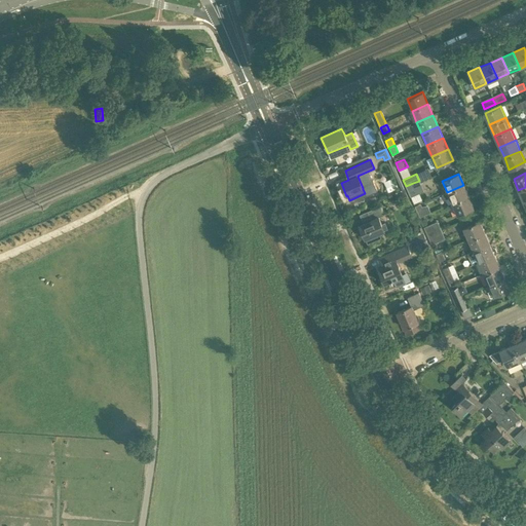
[(422,186),(419,181),(413,183),(415,189),(422,186)]
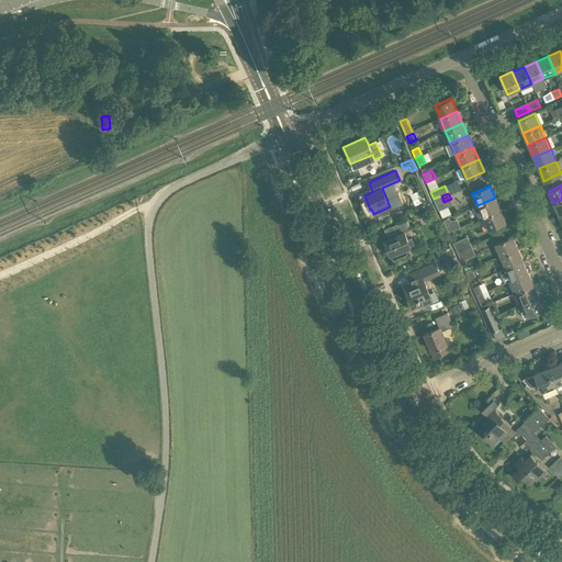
[(441,195),(434,199),(437,205),(444,202),(441,195)]
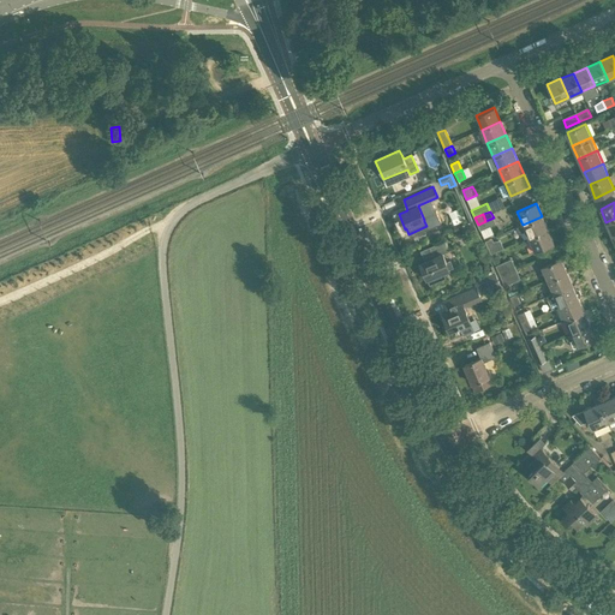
[(542,216),(523,225),(517,227),(519,234),(525,232),(529,238),(548,230),(542,216)]
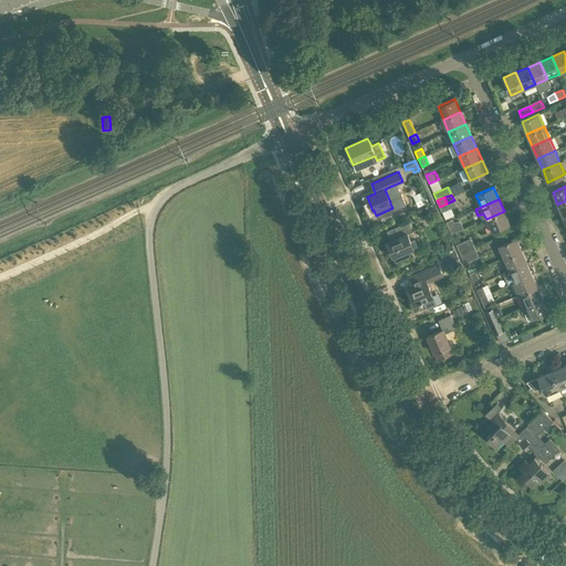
[(454,200),(447,203),(440,207),(446,219),(452,217),(449,209),(457,206),(454,200)]
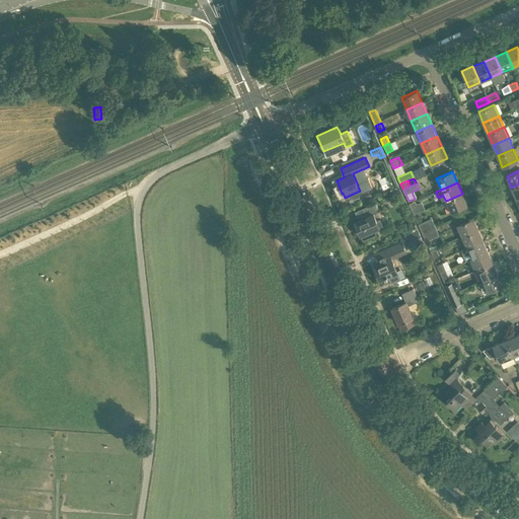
[(462,194),(446,201),(451,213),(467,205),(462,194)]
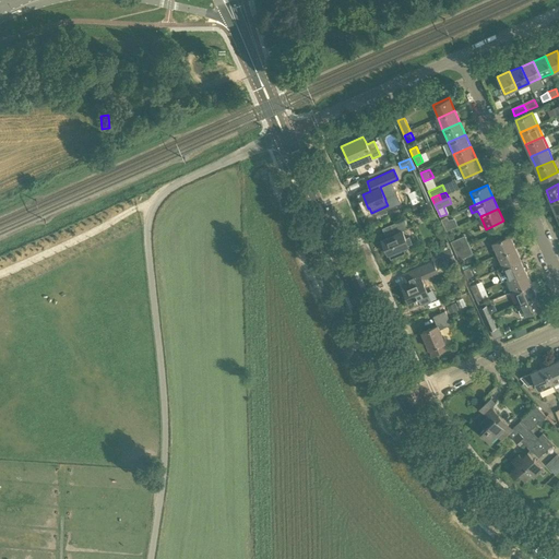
[(447,216),(441,219),(444,227),(450,225),(447,216)]
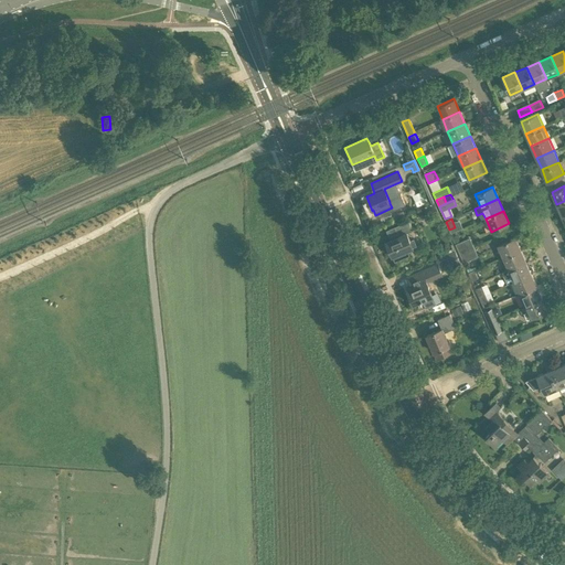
[(407,249),(412,247),(415,246),(413,241),(409,242),(406,234),(412,231),(407,222),(388,231),(392,238),(386,242),(392,256),(394,262),(409,256),(407,249)]
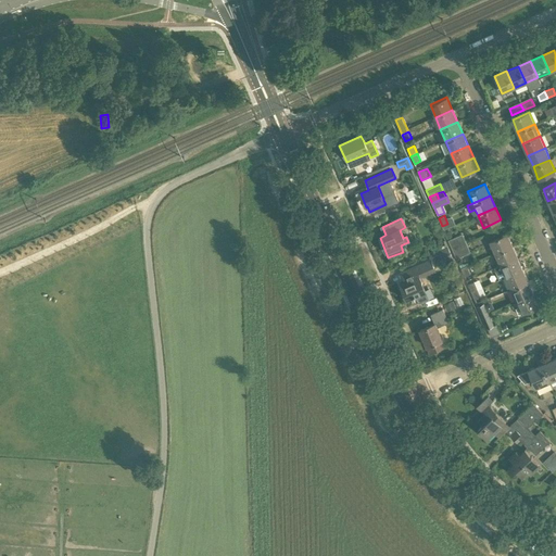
[(494,253),(512,245),(506,234),(489,241),(494,253)]
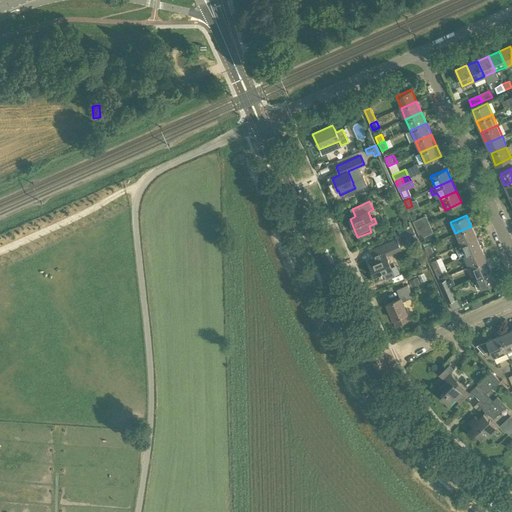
[(429,224),(426,216),(413,221),(417,232),(423,230),(421,224),(427,221),(429,224)]
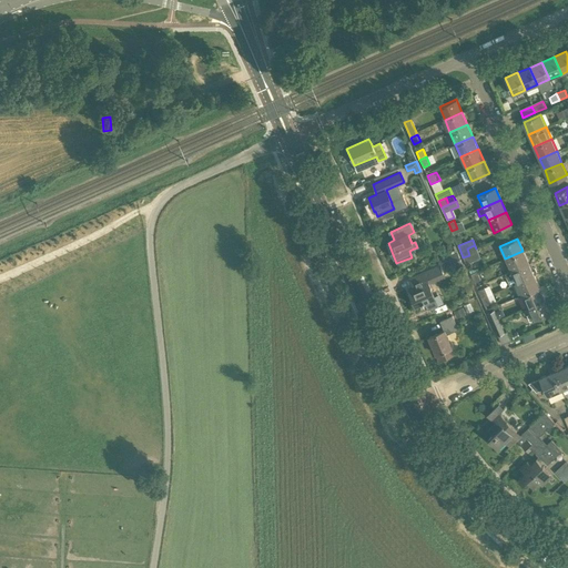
[(469,255),(463,257),(466,264),(480,257),(476,249),(474,245),(467,249),(469,255)]
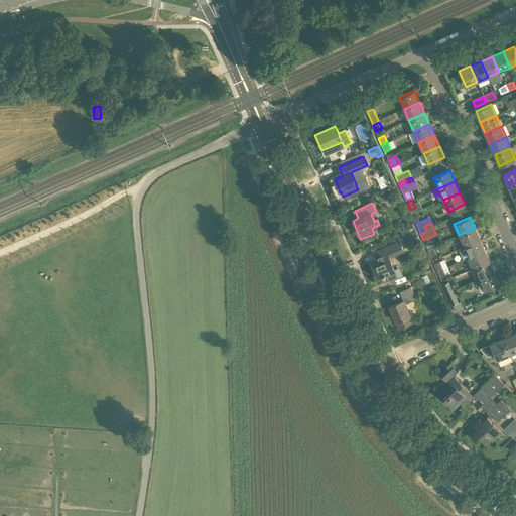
[(475,228),(459,235),(464,246),(480,239),(475,228)]
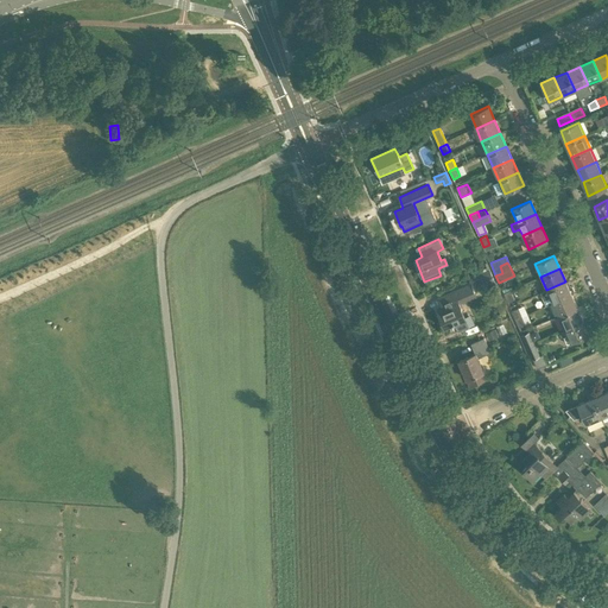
[(565,282),(546,290),(540,292),(543,298),(549,296),(552,303),(570,295),(565,282)]
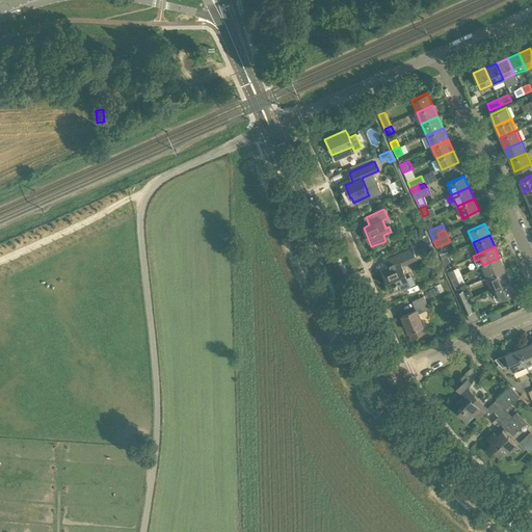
[(389,287),(397,284),(400,291),(410,287),(401,265),(417,259),(413,248),(383,261),(388,270),(383,272),(389,287)]
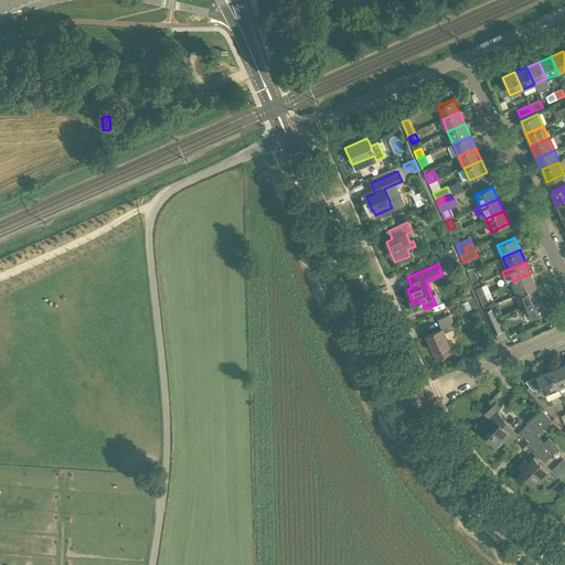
[(455,274),(458,283),(466,279),(461,270),(455,274)]
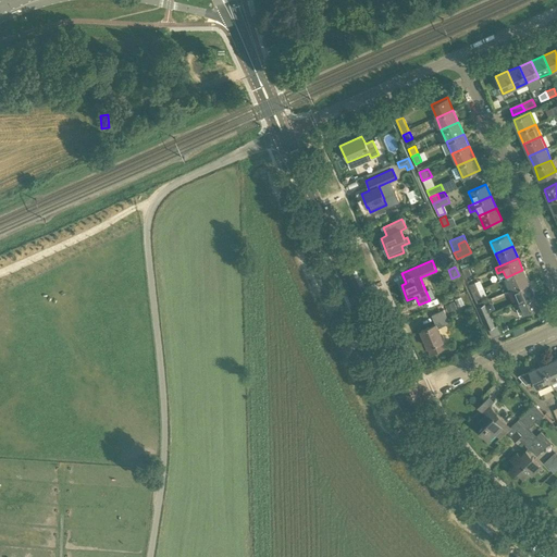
[(468,267),(461,269),(465,276),(471,274),(468,267)]
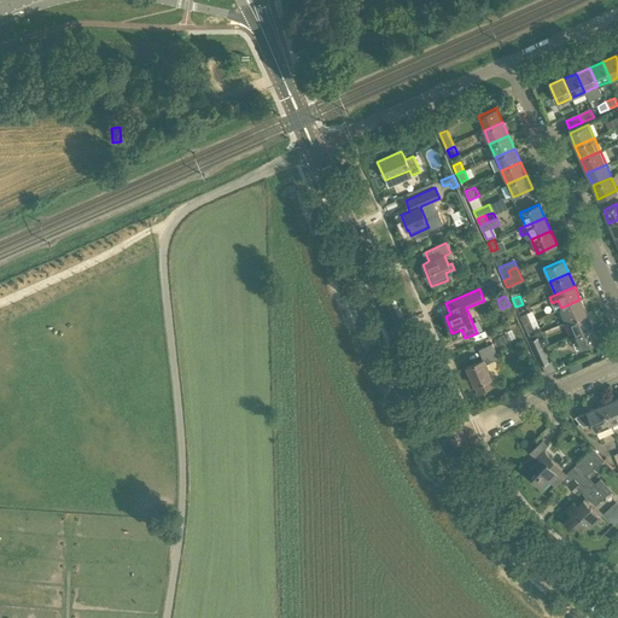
[(579,299),(561,308),(566,321),(586,313),(579,299)]
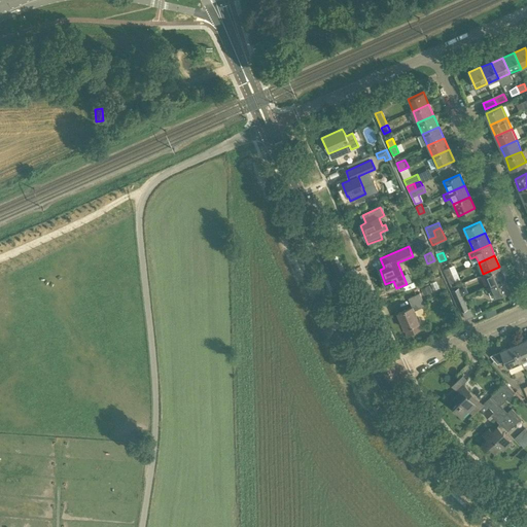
[(504,278),(499,267),(483,274),(488,284),(504,278)]
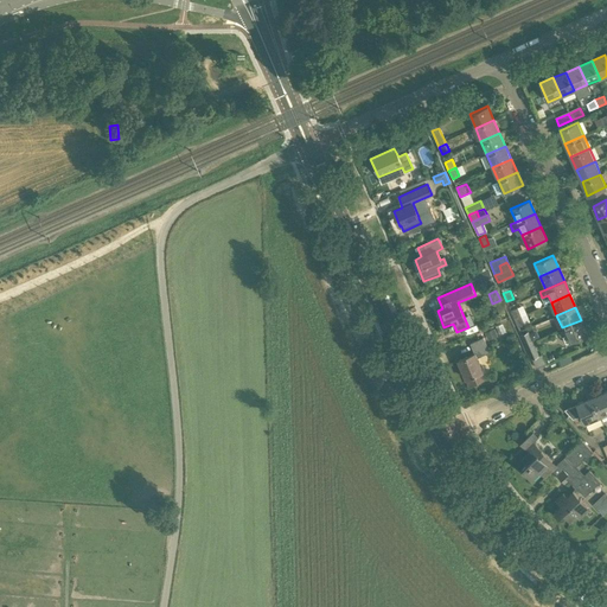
[(515,319),(522,317),(517,308),(511,311),(515,319)]
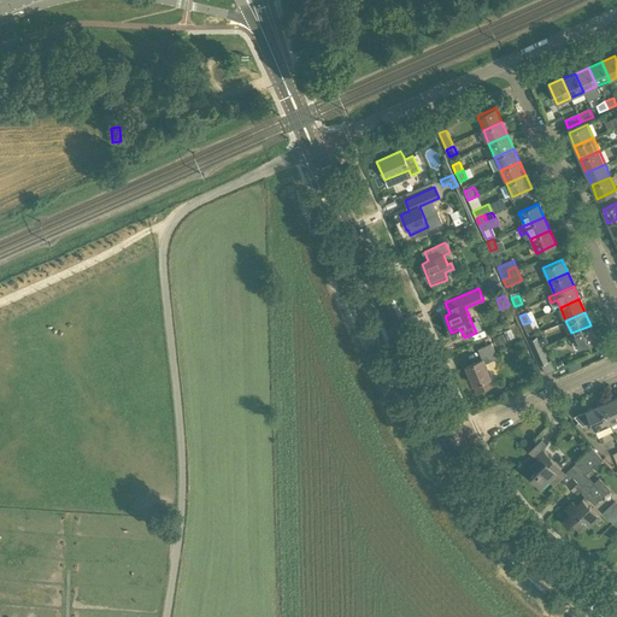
[(527,333),(534,330),(530,322),(523,324),(527,333)]
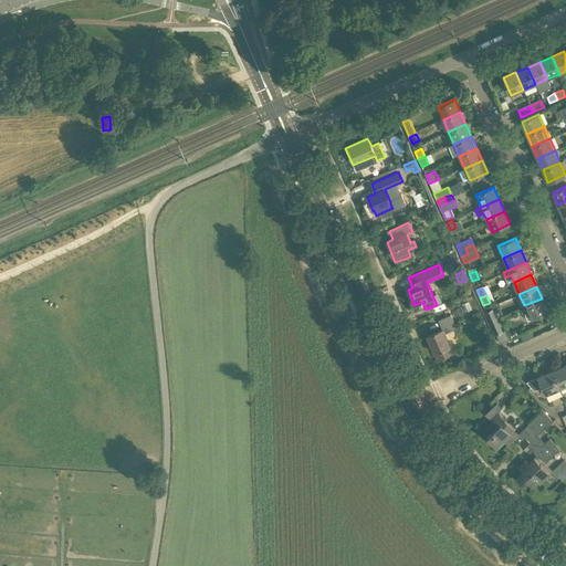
[(542,299),(524,305),(525,306),(520,308),(523,315),(525,314),(527,320),(531,320),(530,318),(547,311),(542,299)]
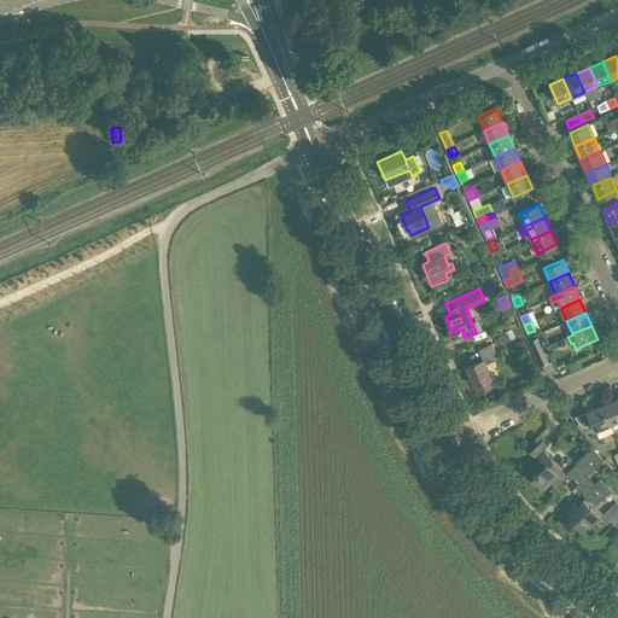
[(502,340),(500,333),(493,337),(495,343),(497,349),(511,343),(509,338),(502,340)]
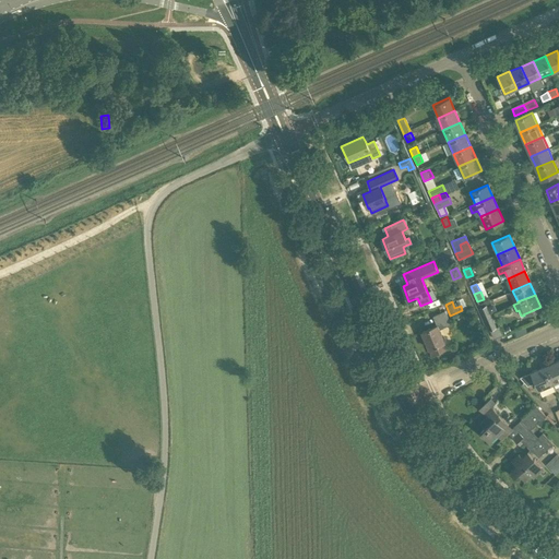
[(485,318),(491,314),(487,306),(480,308),(485,318)]
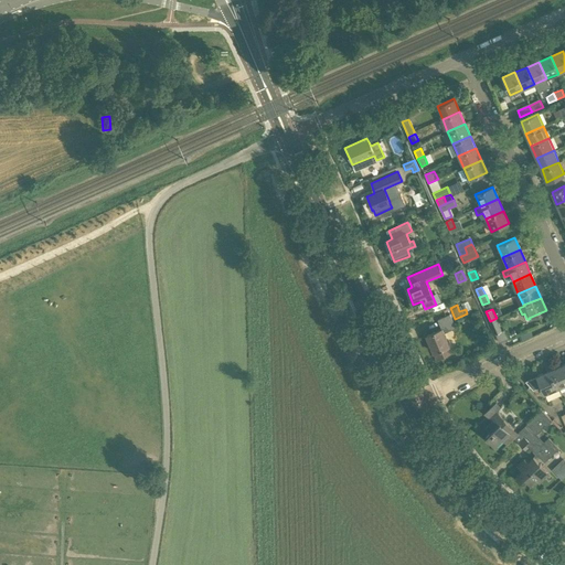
[(449,347),(449,345),(444,333),(456,328),(449,315),(437,320),(441,329),(426,336),(434,353),(437,359),(451,352),(449,347)]
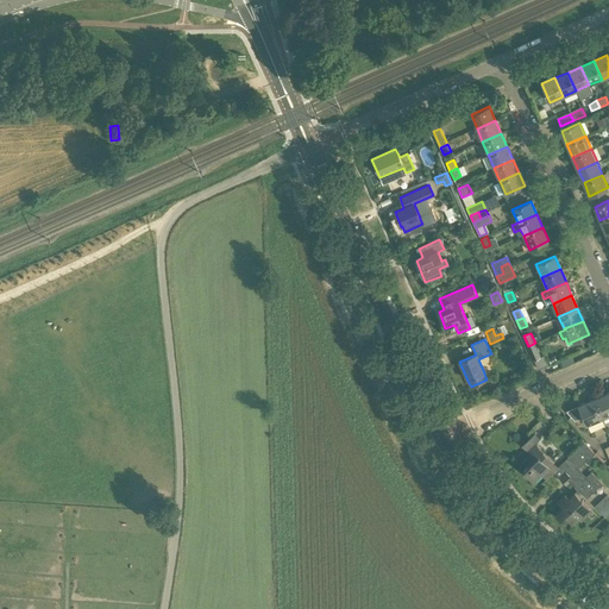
[(535,343),(528,346),(534,360),(541,357),(535,343)]
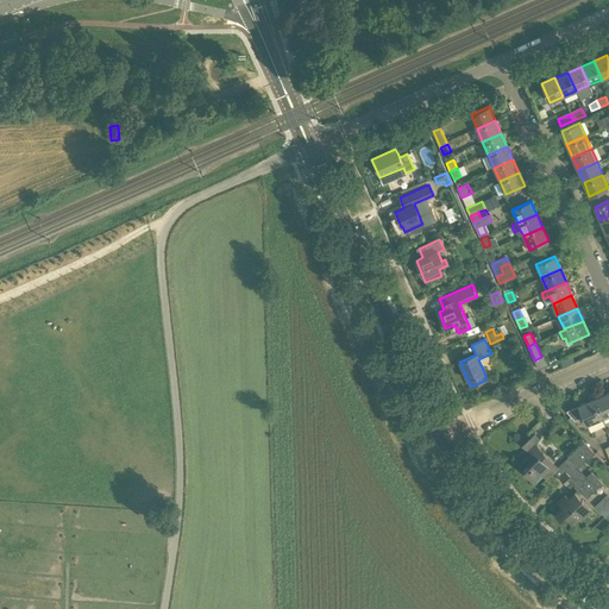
[(572,356),(562,360),(564,366),(575,362),(572,356)]
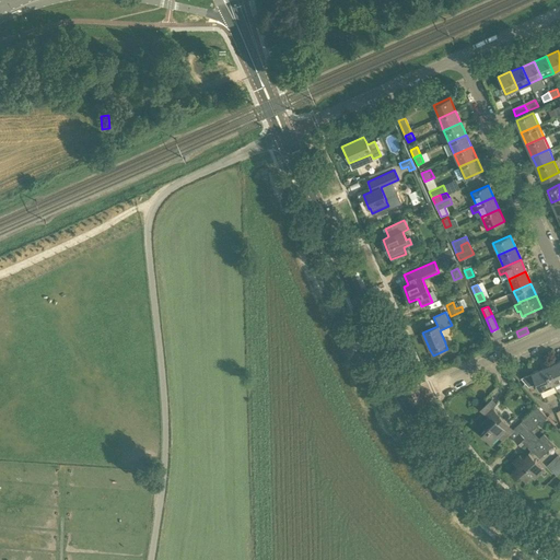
[(559,366),(558,361),(545,368),(553,385),(559,382),(559,366)]
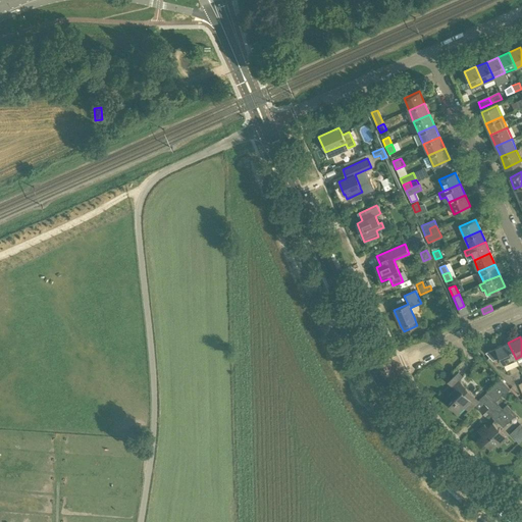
[(516,359),(508,343),(484,353),(493,360),(501,357),(504,364),(516,359)]
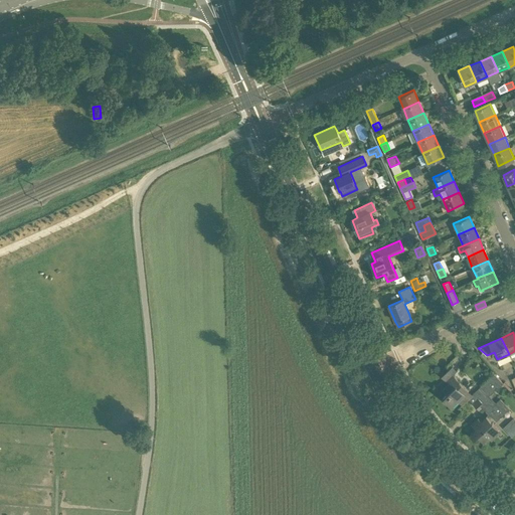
[(480,404),(488,396),(487,395),(494,389),(495,391),(502,384),(493,374),(472,394),(453,374),(457,370),(452,366),(442,376),(446,381),(447,380),(450,383),(443,389),(448,393),(443,398),(452,406),(458,400),(462,405),(469,399),(473,404),(476,407),(480,404)]
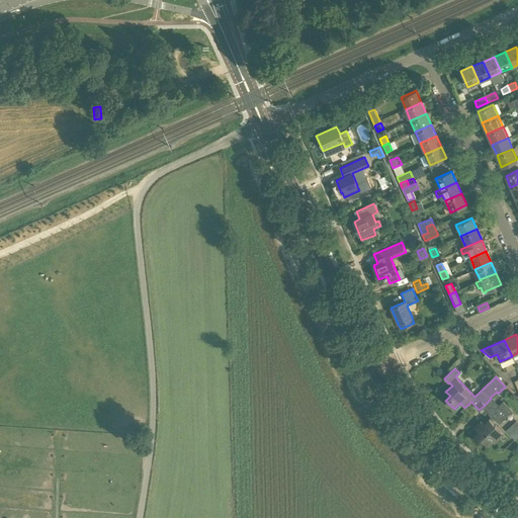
[(483,407),(499,423),(512,411),(502,401),(497,406),(491,399),(483,407)]
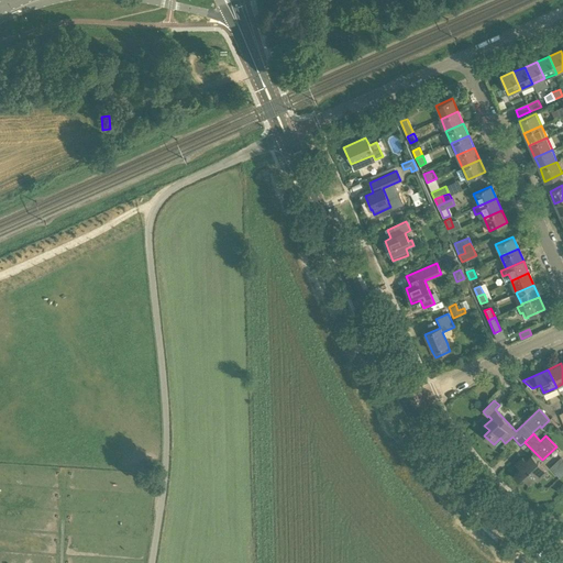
[(548,472),(540,463),(532,455),(526,461),(522,457),(516,464),(520,468),(514,475),(518,481),(522,477),(529,485),(536,478),(538,481),(548,472)]
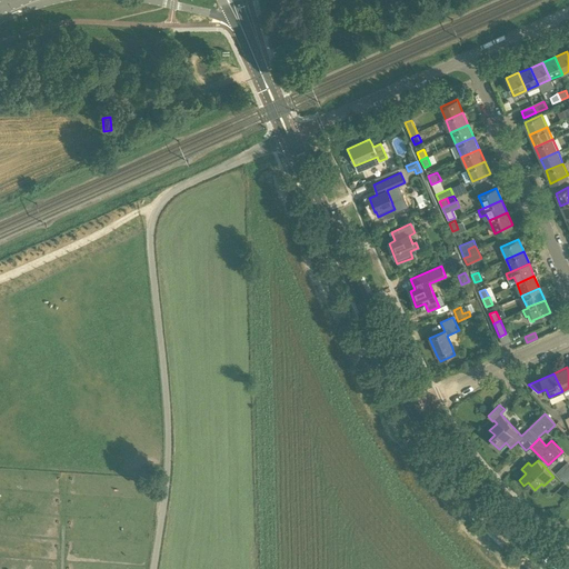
[(568,462),(568,461),(556,472),(566,483),(568,479),(568,462)]
